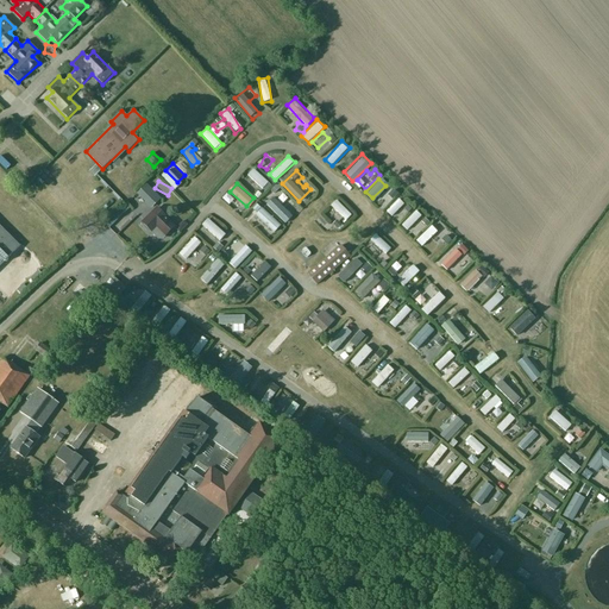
[(135,195),(149,211),(161,199),(146,184),(135,195)]
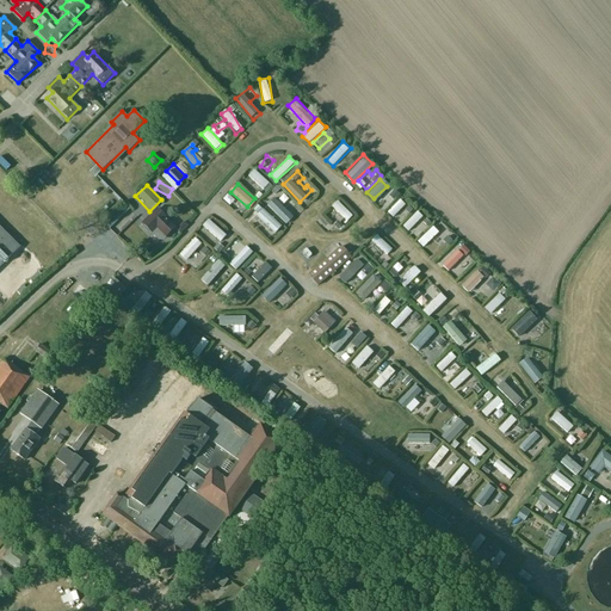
[(397,196),(388,211),(397,218),(408,203),(397,196)]
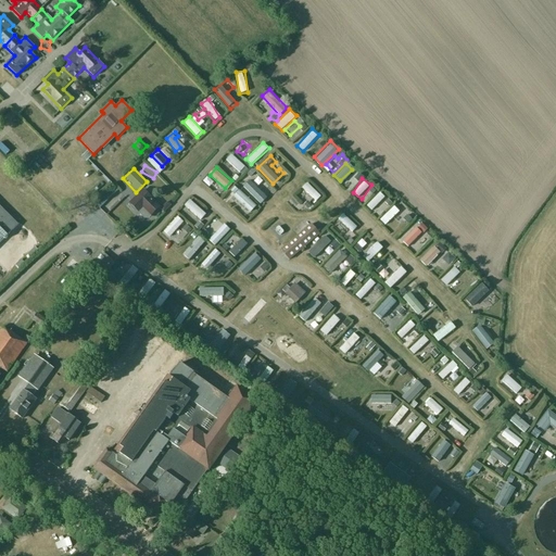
[(307,180),(301,186),(314,200),(320,193),(307,180)]
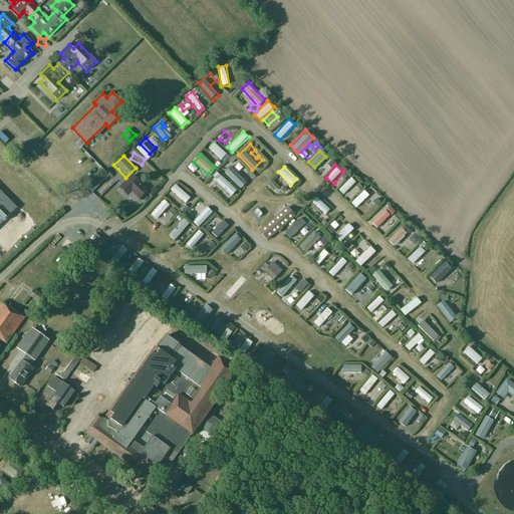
[(227,174),(238,185),(244,180),(232,169),(227,174)]
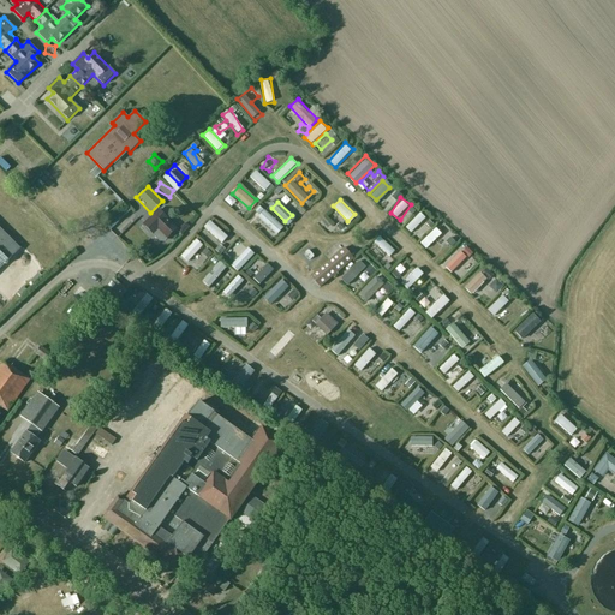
[(127,207),(126,206),(106,226),(111,232),(135,208),(130,204),(127,207)]
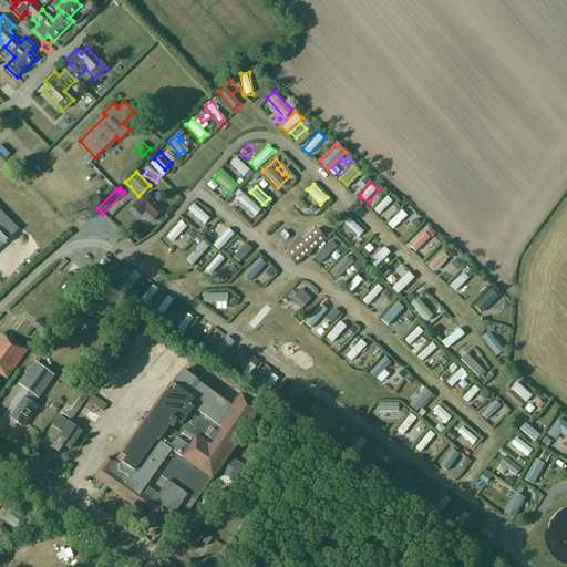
[(253,217),(261,208),(245,191),(236,199),(253,217)]
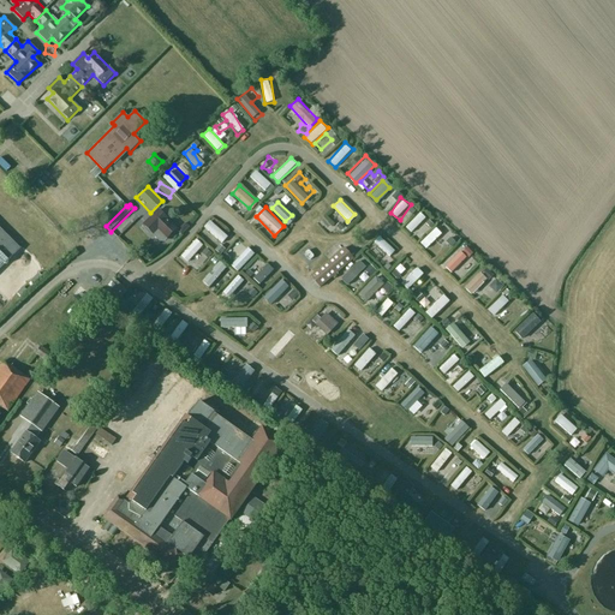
[(419,210),(405,225),(415,233),(429,219),(419,210)]
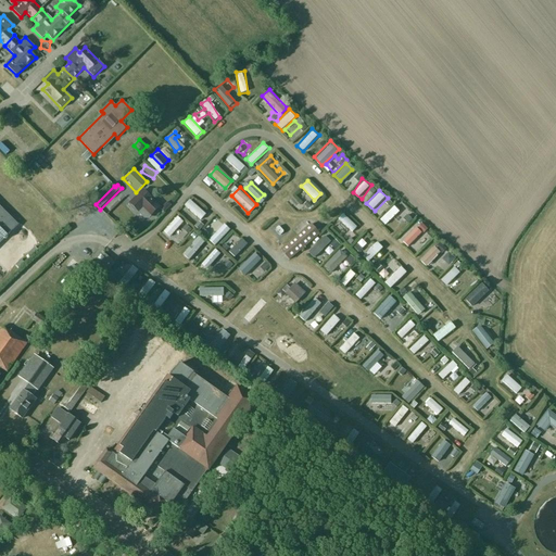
[(146,217),(148,217),(159,207),(142,191),(131,203),(146,217)]
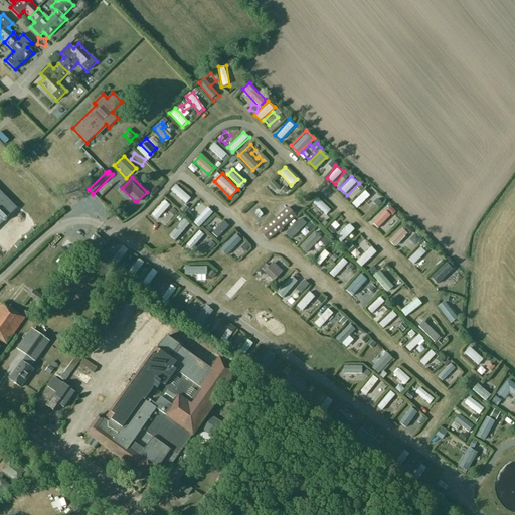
[(169,190),(183,202),(189,195),(176,183),(169,190)]
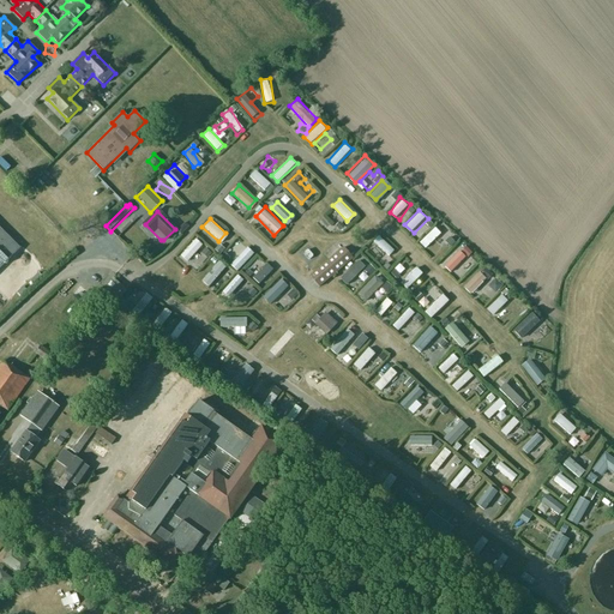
[(421,239),(429,246),(443,233),(434,226),(421,239)]
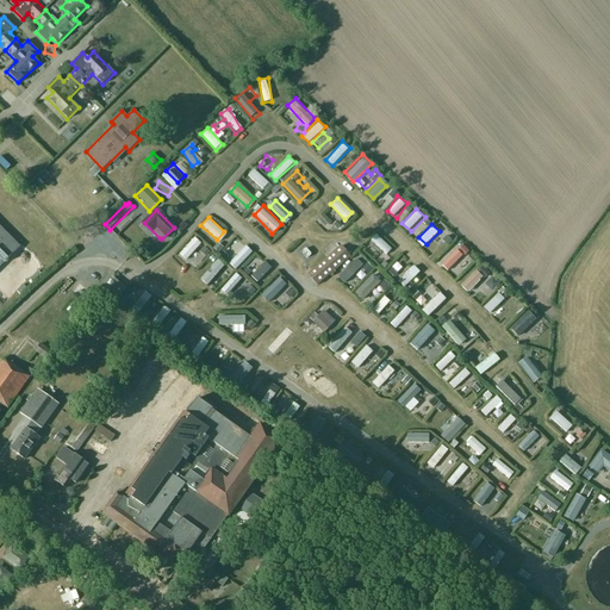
[(8,259),(19,247),(0,226),(0,266),(4,262),(5,262),(5,263),(6,263),(7,263),(7,262),(8,262),(8,261),(8,260),(8,259)]
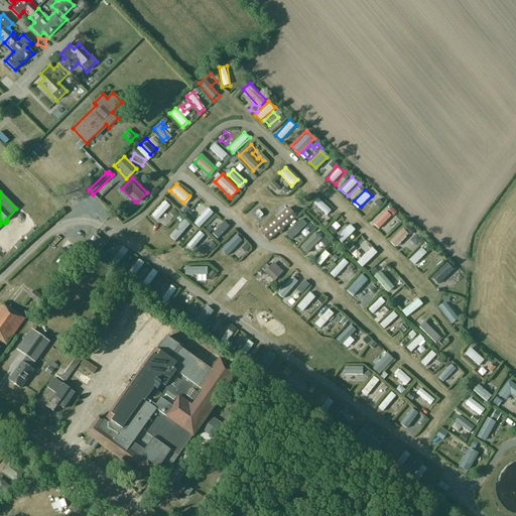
[(323,219),(333,210),(319,197),(309,205),(323,219)]
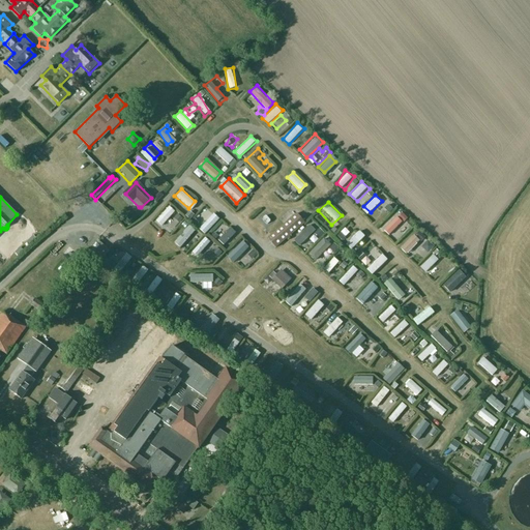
[(155,218),(168,231),(180,217),(176,212),(177,211),(169,204),(155,218)]
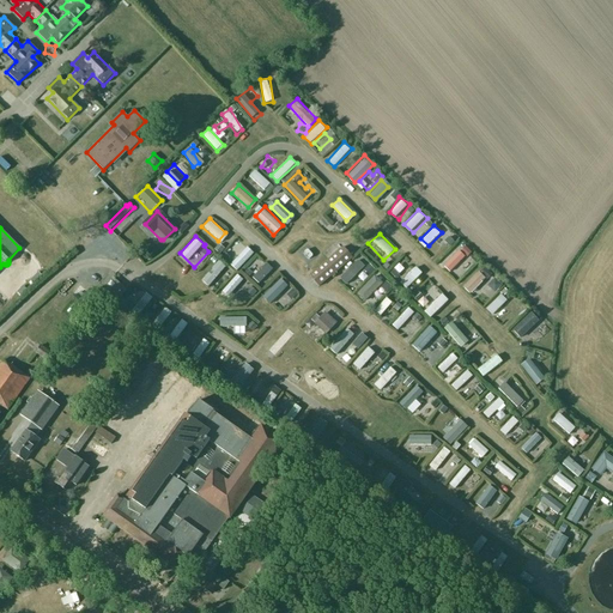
[(305,243),(293,254),(309,269),(320,259),(305,243)]
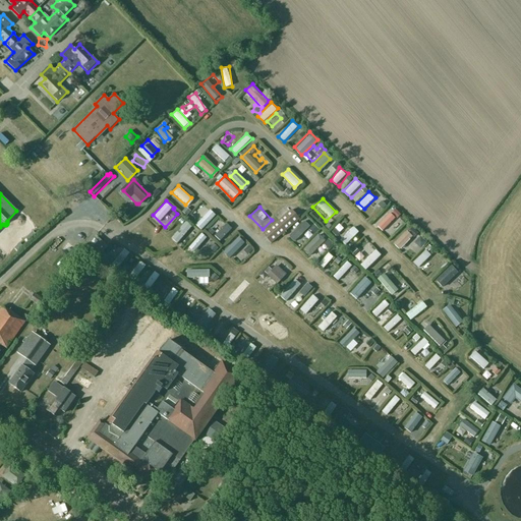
[(206,210),(193,223),(199,229),(212,215),(206,210)]
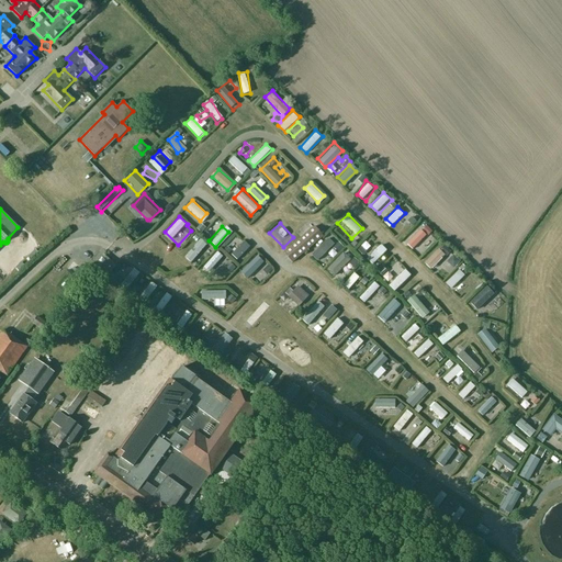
[(314,227),(283,253),(292,262),(323,237),(314,227)]
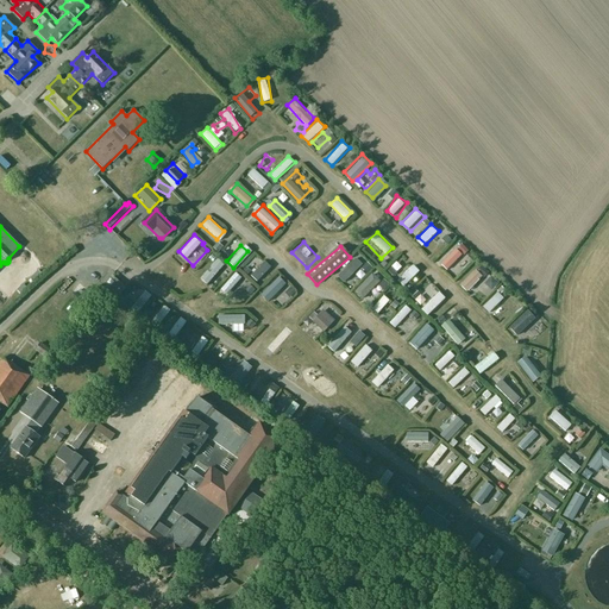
[(440,264),(449,271),(464,255),(456,246),(440,264)]
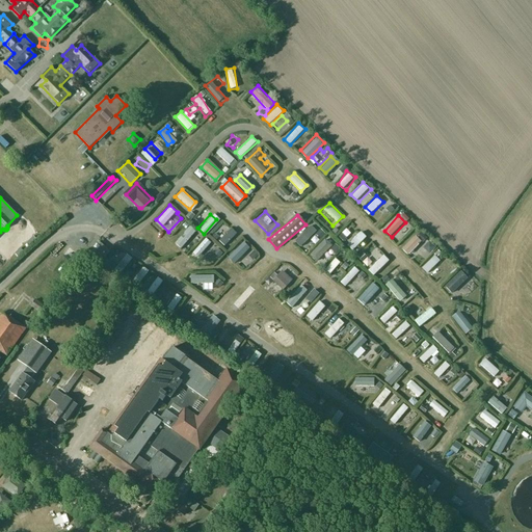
[(294,238),(301,246),(318,231),(311,223),(294,238)]
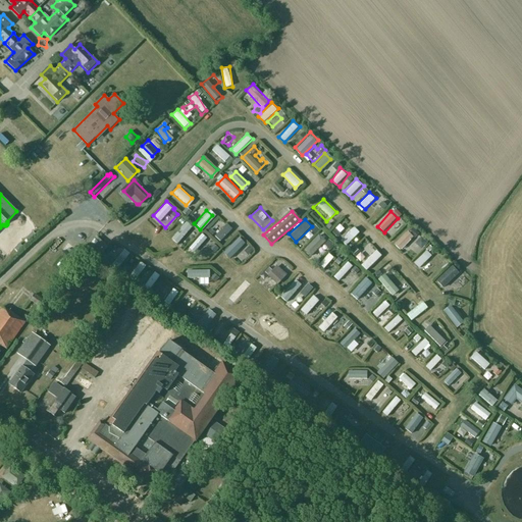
[(175,237),(181,242),(194,226),(189,221),(175,237)]
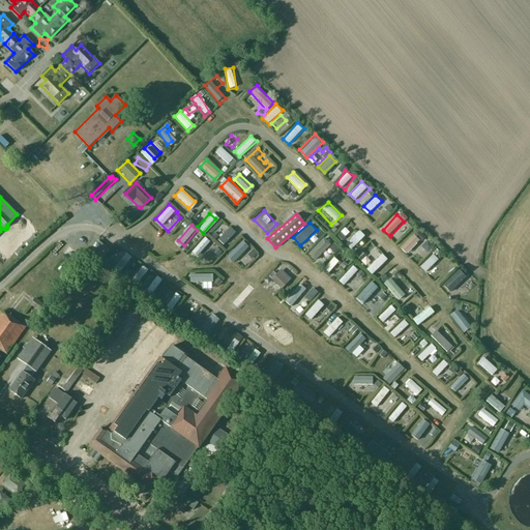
[(219,239),(226,244),(236,233),(230,227),(219,239)]
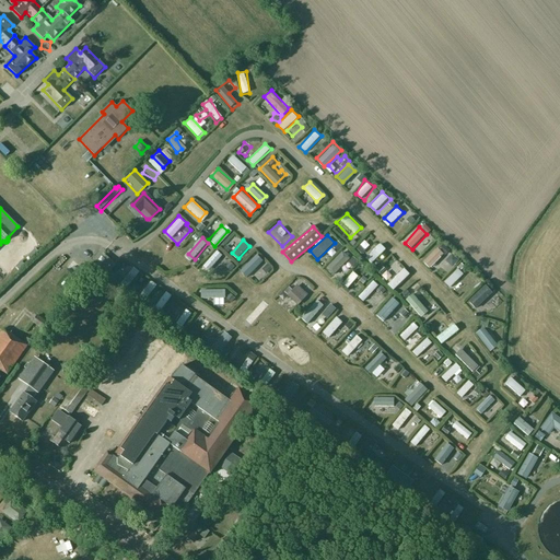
[(438,247),(422,261),(431,270),(446,255),(438,247)]
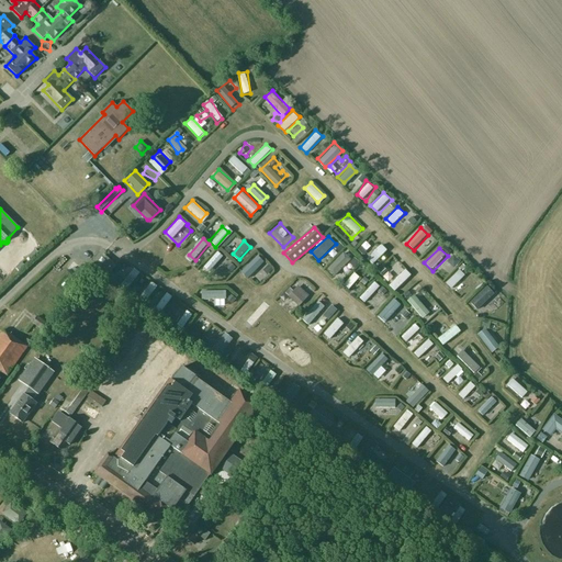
[(35,249),(27,257),(32,261),(40,254),(35,249)]
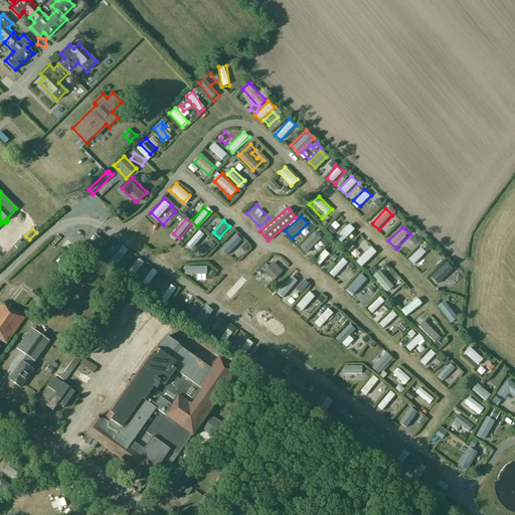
[(194,248),(205,233),(198,228),(187,243),(194,248)]
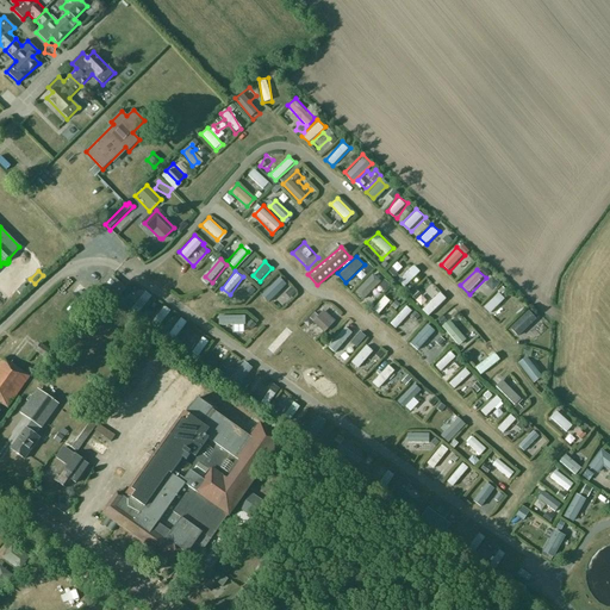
[(361,300),(381,282),(373,273),(353,291),(361,300)]
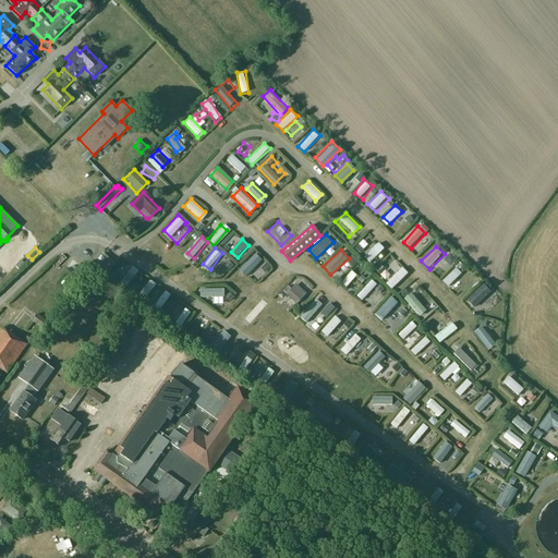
[(93,258),(108,271),(114,264),(99,251),(93,258)]
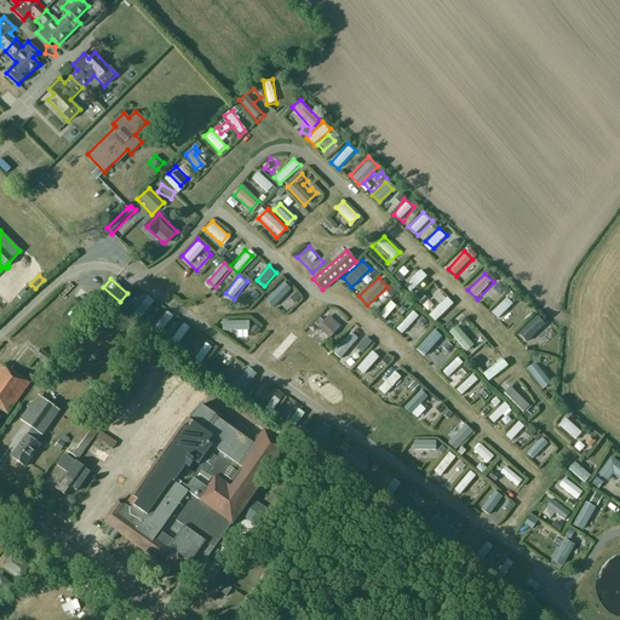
[(285,282),(268,299),(276,306),(292,290),(285,282)]
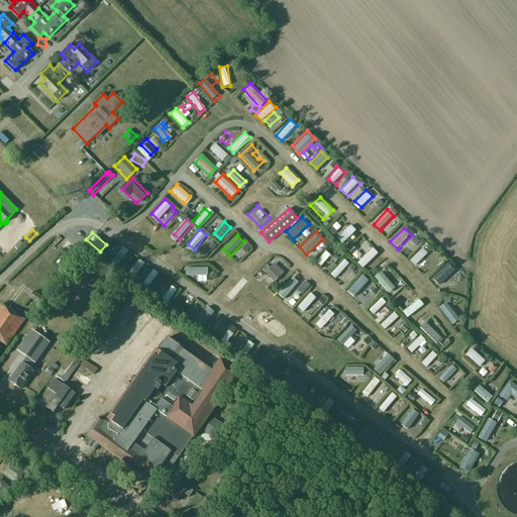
[(19,241),(14,246),(18,250),(23,245),(19,241)]
